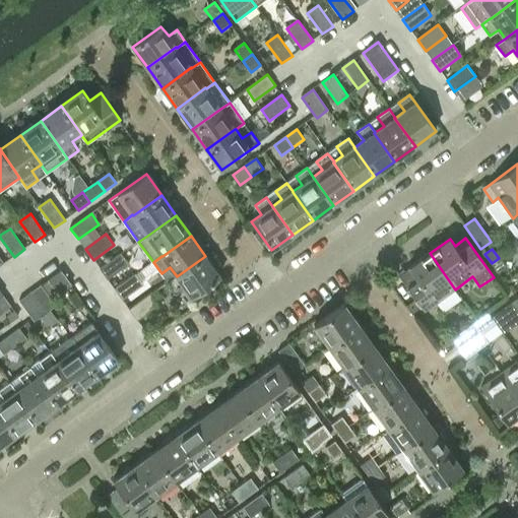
[(425,311),(455,289),(430,253),(409,268),(414,274),(403,282),(425,311)]
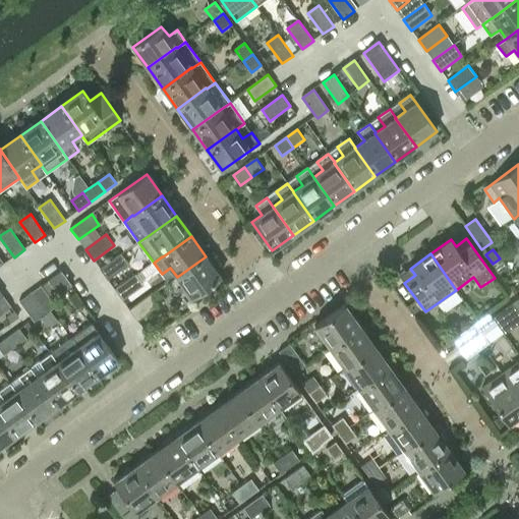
[(128,266),(121,254),(100,270),(108,281),(128,266)]
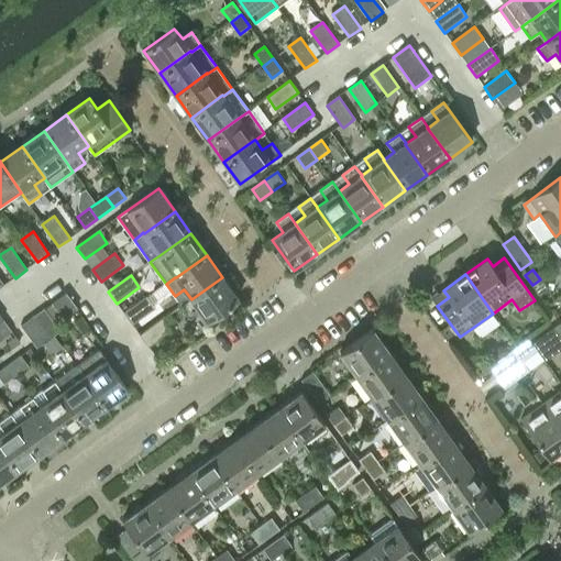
[(239,300),(222,277),(191,299),(182,306),(190,318),(200,311),(208,322),(239,300)]
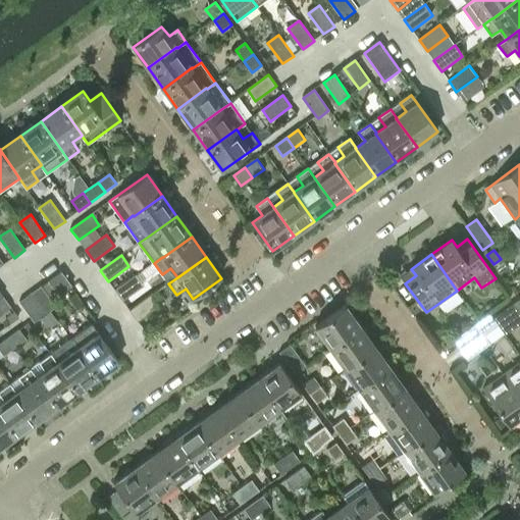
[(501,259),(494,264),(501,274),(508,269),(501,259)]
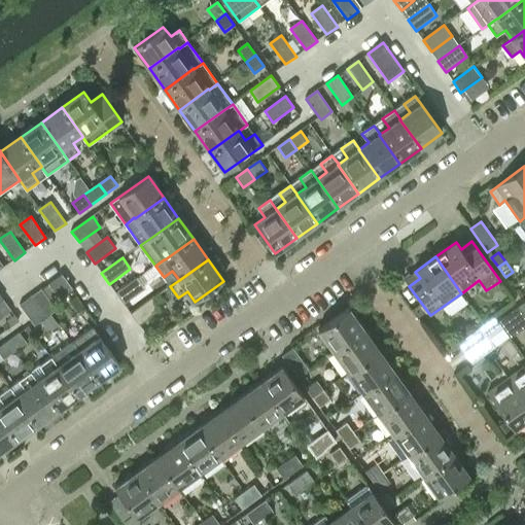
[(62,275),(60,277),(49,284),(60,299),(73,289),(62,275)]
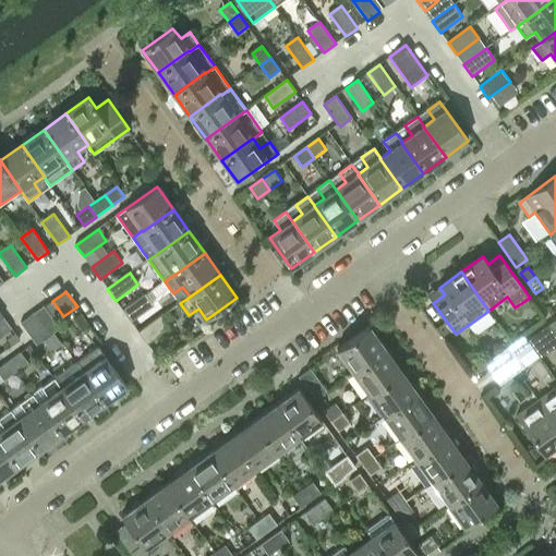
[(132,323),(154,306),(145,294),(123,311),(132,323)]
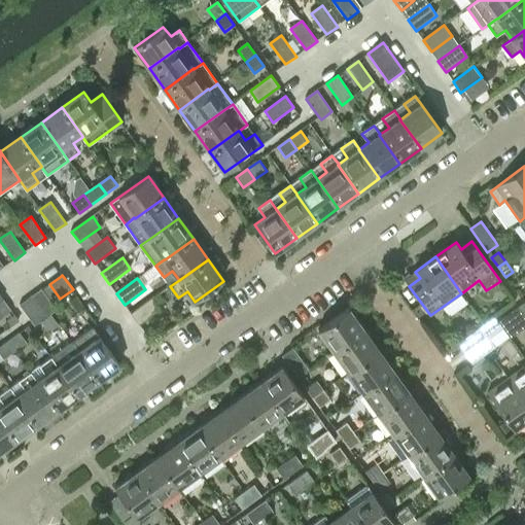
[(42,289),(36,293),(31,298),(46,318),(57,311),(42,289)]
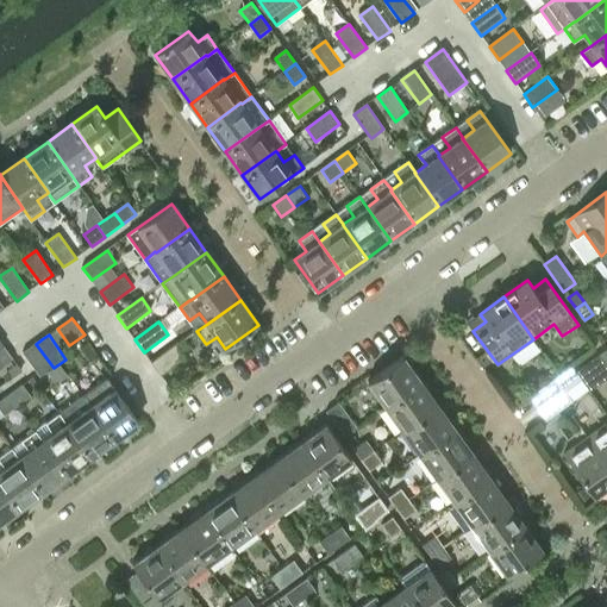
[(41,377),(54,368),(36,344),(24,352),(41,377)]
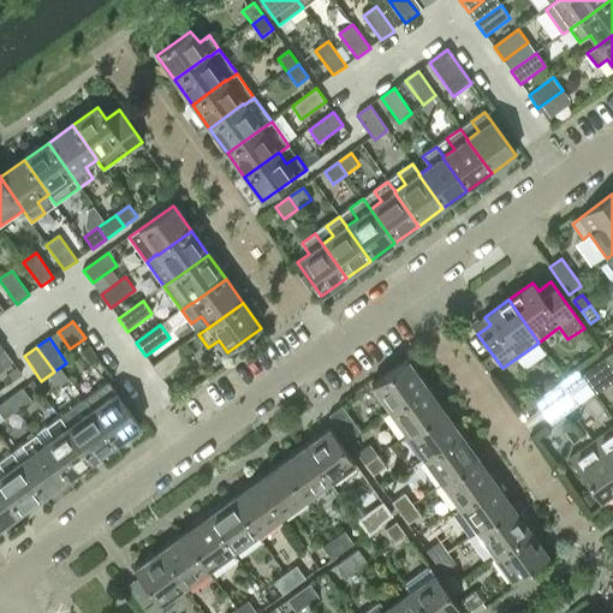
[(162,380),(186,362),(178,349),(153,367),(162,380)]
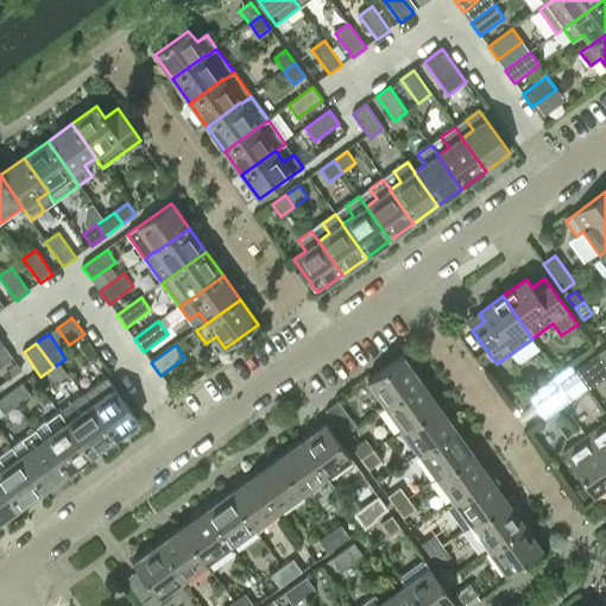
[(0,348),(0,368),(13,359),(4,346),(0,348)]
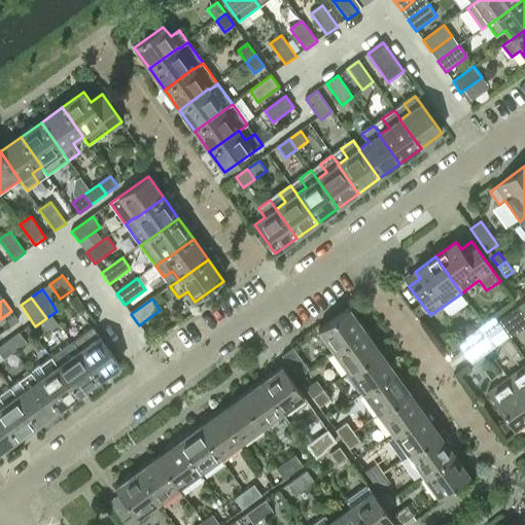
[(524,314),(519,307),(510,314),(516,322),(524,316),(524,314)]
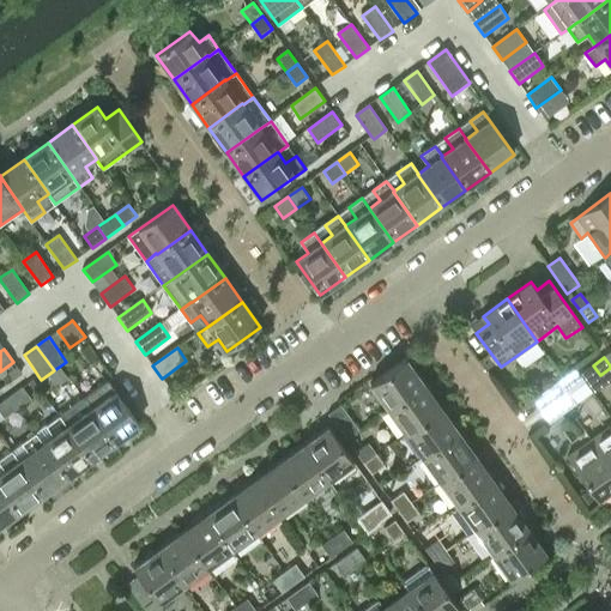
[(389,410),(424,385),(406,360),(371,385),(389,410)]
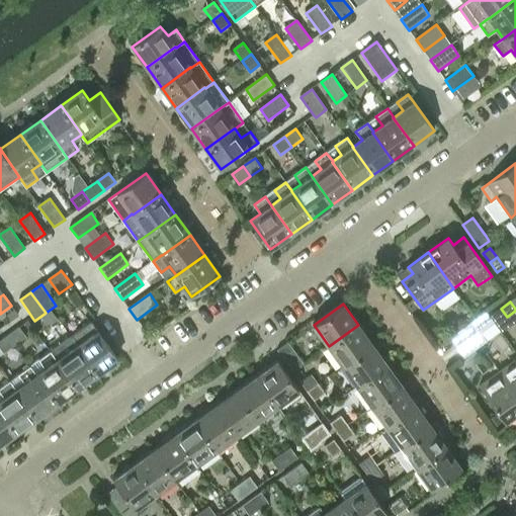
[(473,322),(480,332),(482,333),(496,323),(487,312),(473,322)]
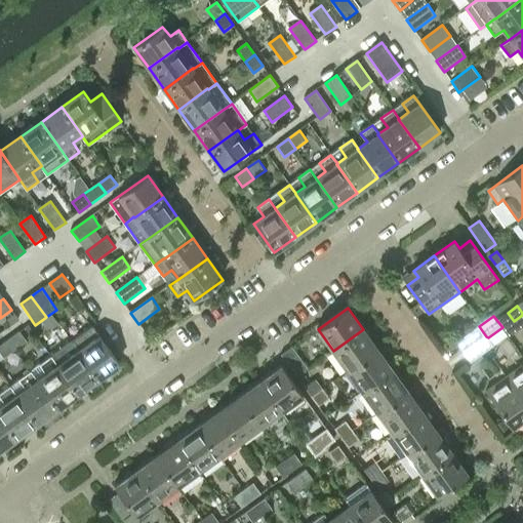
[(78,351),(98,379),(120,364),(92,326),(72,342),(79,351),(78,351)]
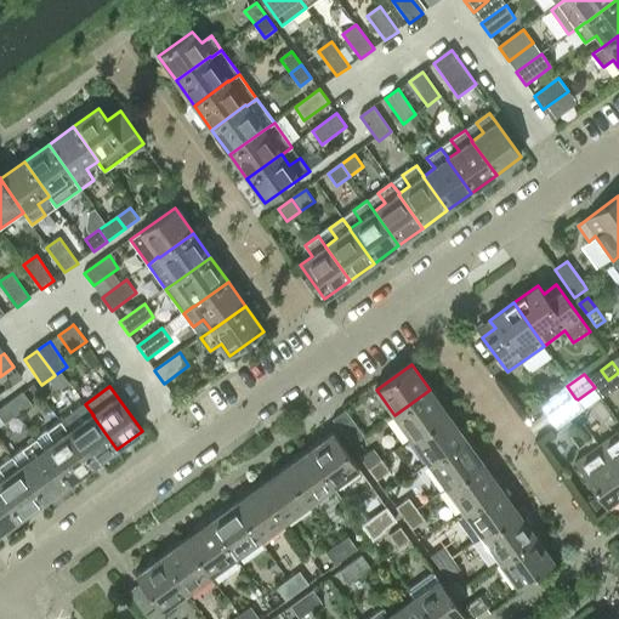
[(567,386),(540,405),(549,418),(575,398),(567,386)]
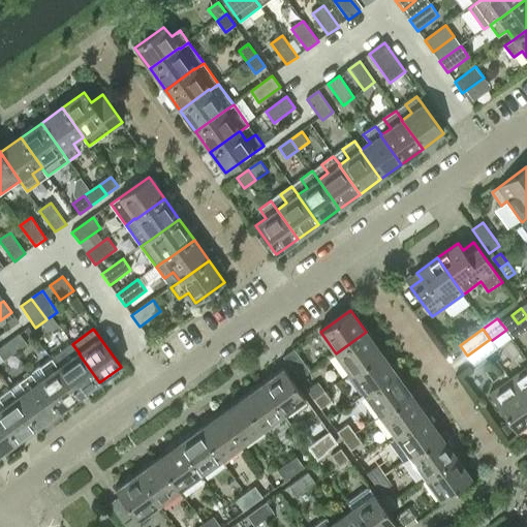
[(351,374),(381,352),(366,332),(336,353),(351,374)]
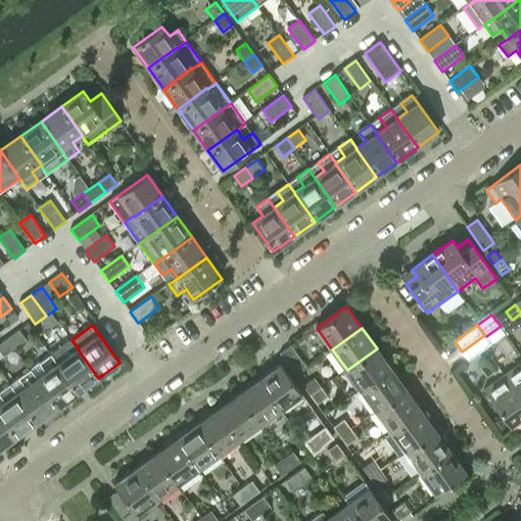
[(19,331),(17,333),(8,339),(15,348),(27,340),(19,331)]
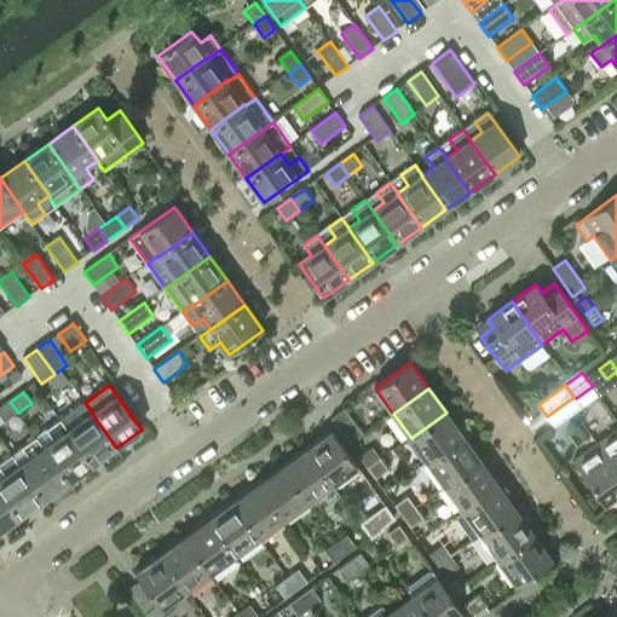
[(574,397),(547,416),(555,428),(582,409),(576,398),(574,397)]
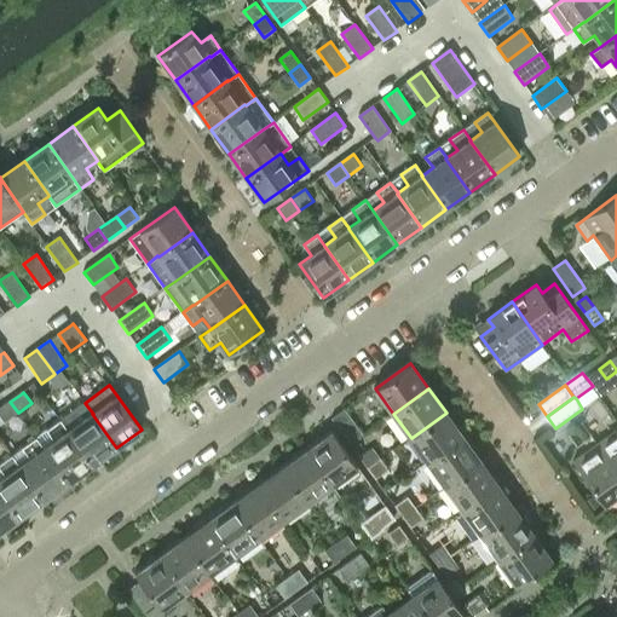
[(10,402),(0,408),(0,415),(5,422),(18,413),(10,402)]
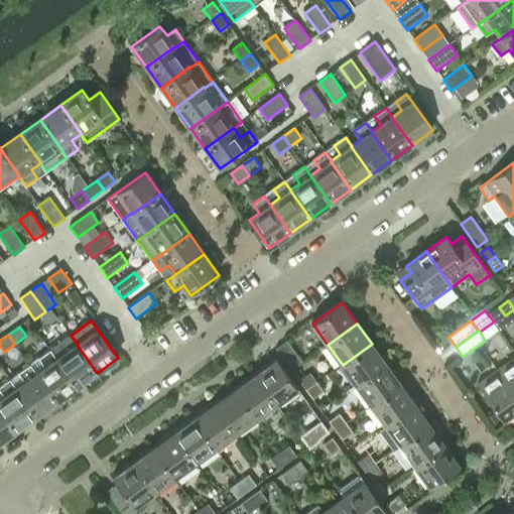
[(56,360),(77,387),(97,373),(77,345),(78,345),(71,336),(59,344),(66,353),(57,359),(56,360)]
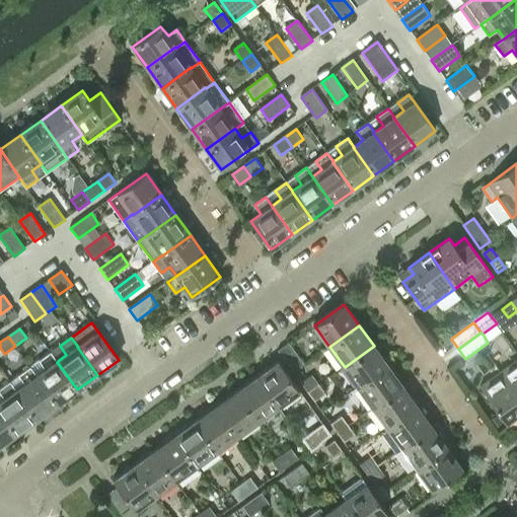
[(304,364),(289,343),(279,351),(294,372),(304,364)]
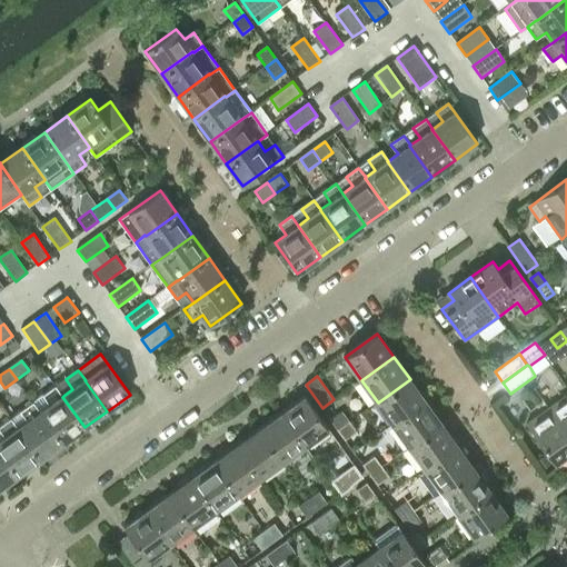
[(394,425),(426,401),(410,379),(378,403),(394,425)]
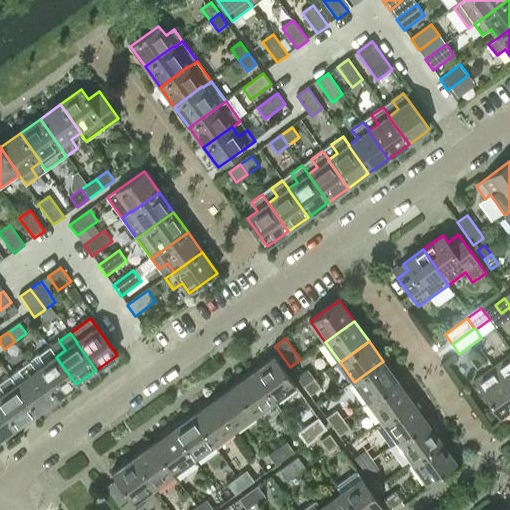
[(36,371),(56,399),(76,384),(56,357),(57,356),(50,348),(39,356),(45,364),(37,371),(36,371)]
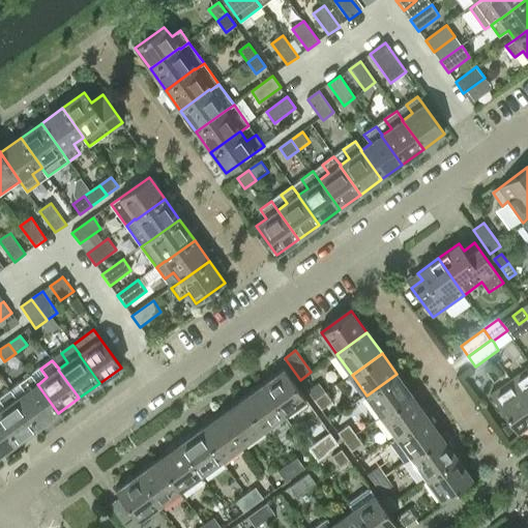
[(527,369),(511,380),(527,403),(527,369)]
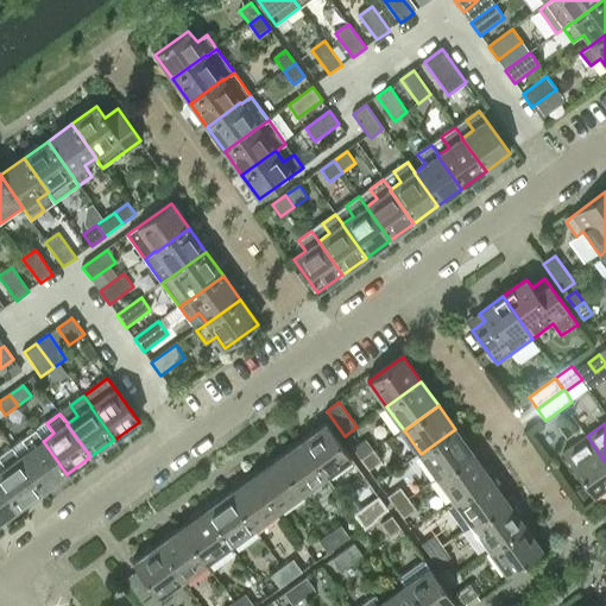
[(302,442),(327,477),(352,459),(327,424),(302,442)]
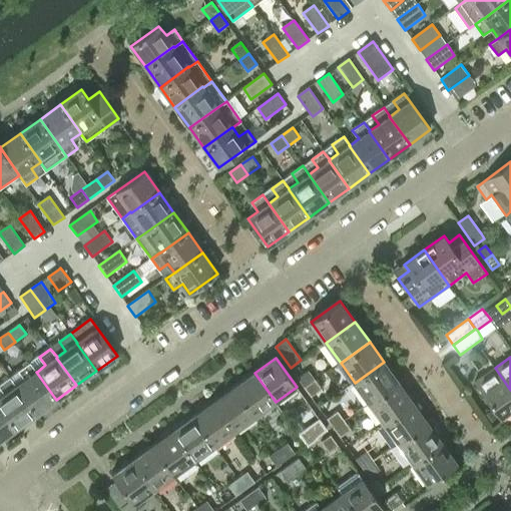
[(370,403),(399,382),(384,362),(355,383),(370,403)]
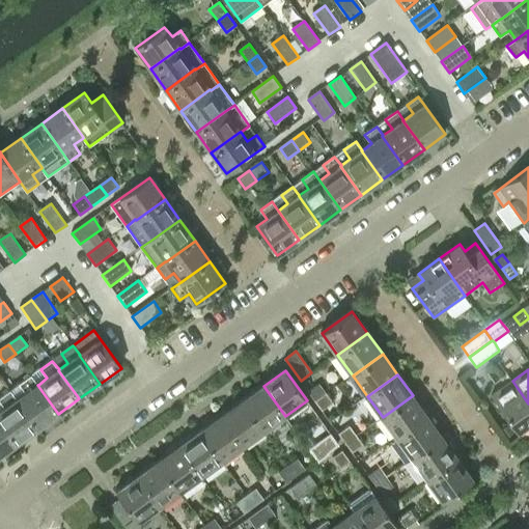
[(17,400),(37,428),(58,414),(37,385),(38,385),(31,376),(20,385),(26,393),(18,399),(17,400)]
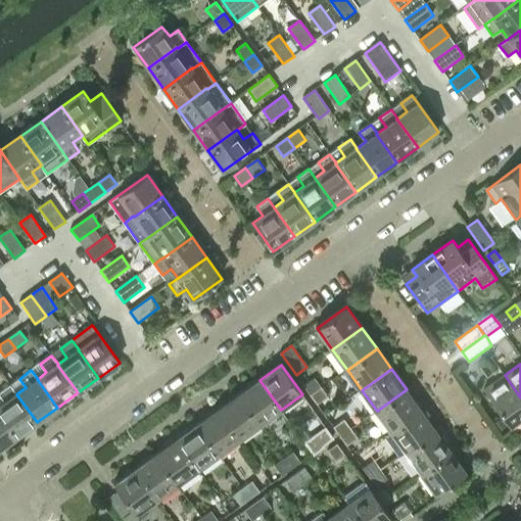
[(520,397),(505,375),(484,390),(510,426),(520,418),(520,397)]
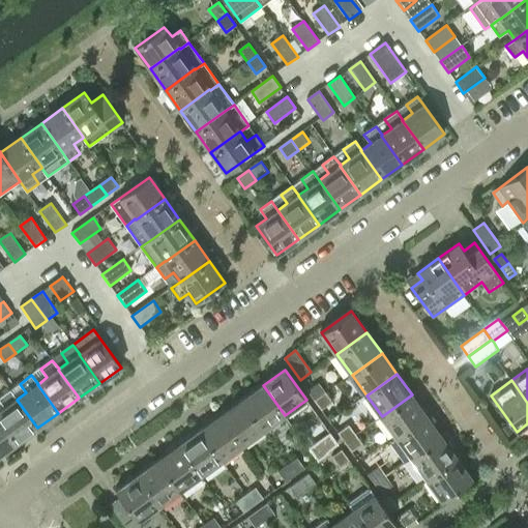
[(309,391),(315,401),(326,392),(319,383),(309,391)]
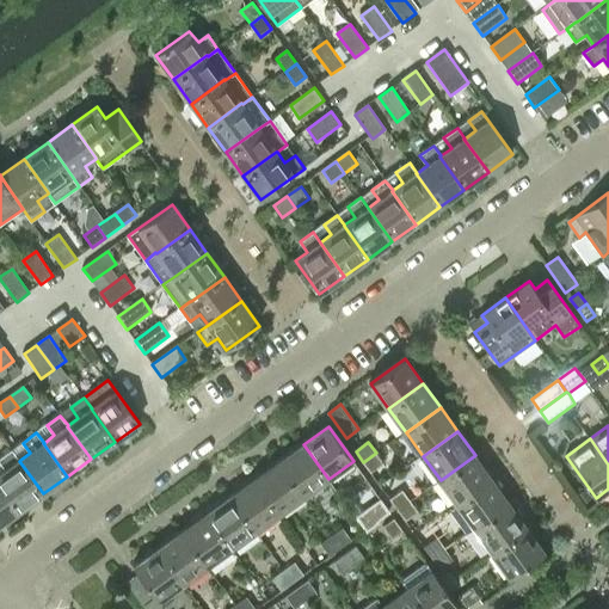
[(280,461),(305,497),(328,479),(303,444),(280,461)]
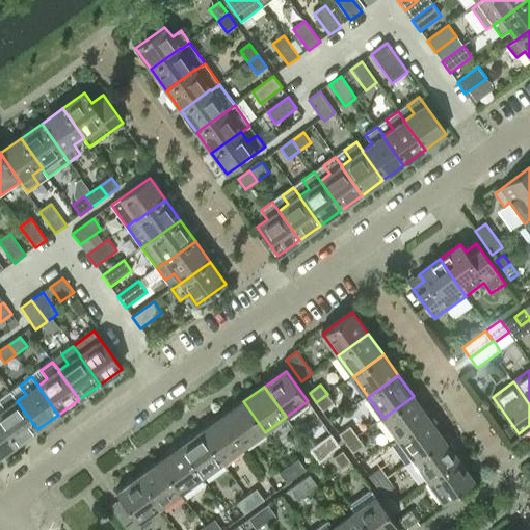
[(0,421),(17,445),(37,429),(17,401),(18,400),(10,392),(0,399),(0,401),(5,409),(0,413),(0,421)]
